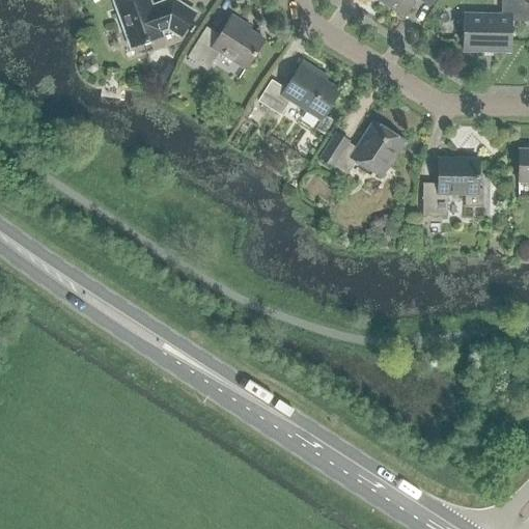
[(121,16),(118,17),(123,31),(130,29),(135,44),(163,34),(161,30),(169,27),(181,34),(195,11),(176,0),(167,0),(152,5),(150,0),(115,0),(121,16)]
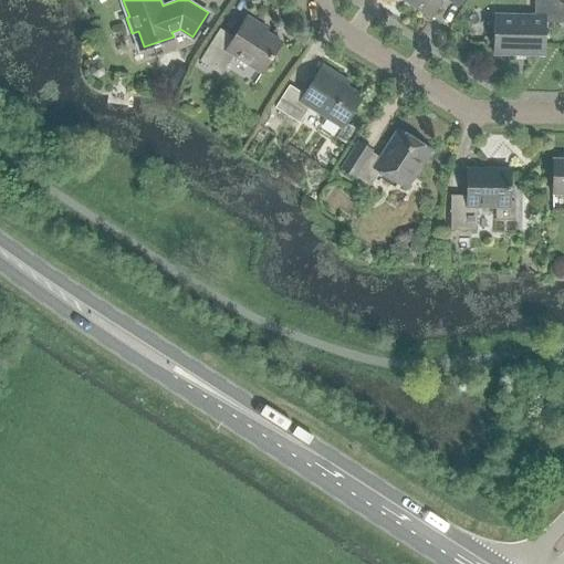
[(414,0),(413,2),(432,16),(442,0),(450,0),(459,6),(462,0),(414,0)]
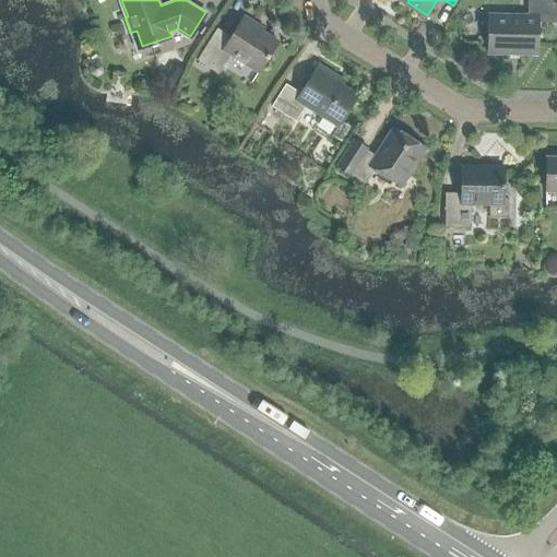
[(488,52),(537,54),(538,21),(556,21),(556,3),(550,0),(529,0),(529,14),(489,13),(488,52)]
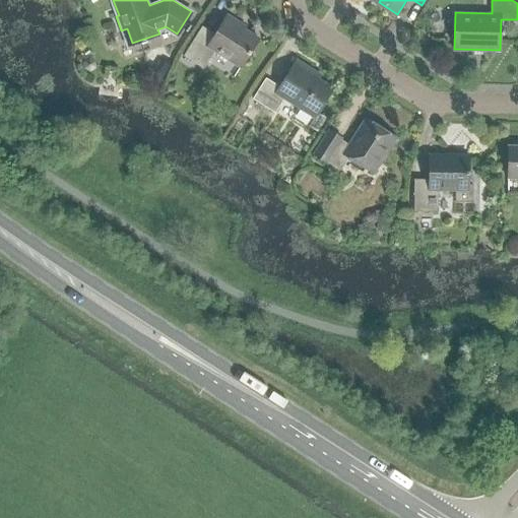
[(238,24),(239,22),(227,15),(215,34),(202,25),(184,55),(204,67),(215,50),(241,66),(259,38),(238,24)]
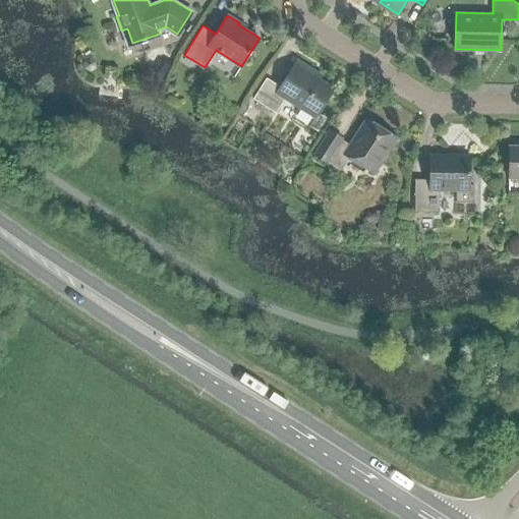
[(170,62),(161,56),(153,69),(162,74),(170,62)]
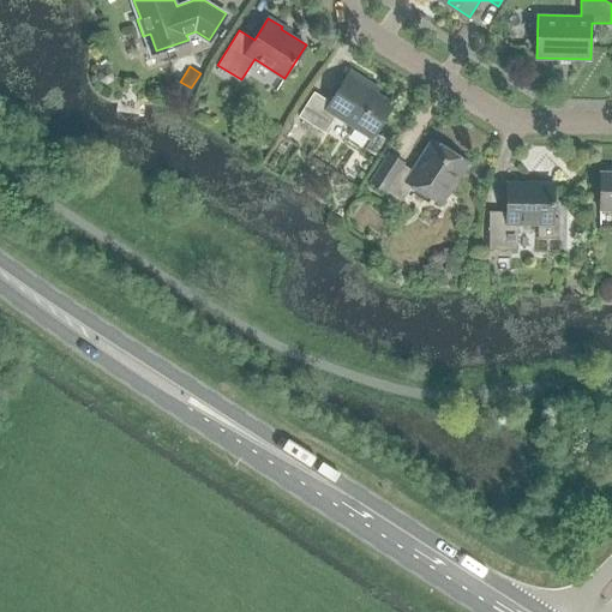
[(331,102),(315,91),(300,115),(325,132),(336,115),(372,138),(394,103),(367,85),(370,82),(351,70),(331,102)]
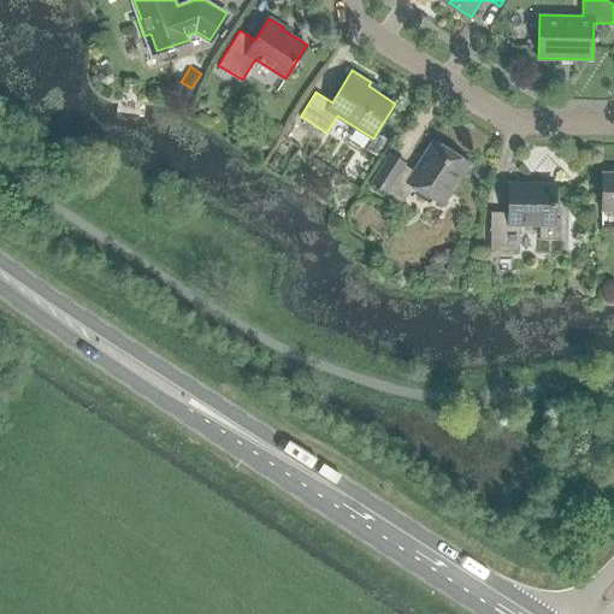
[(414,170),(405,165),(406,163),(390,153),(372,182),(402,201),(413,184),(443,205),(470,163),(434,140),(414,170)]
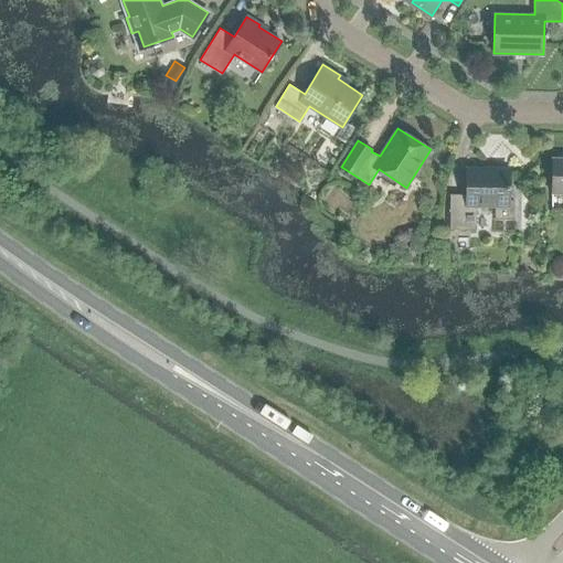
[(562,157),(553,158),(552,193),(562,192),(562,157)]
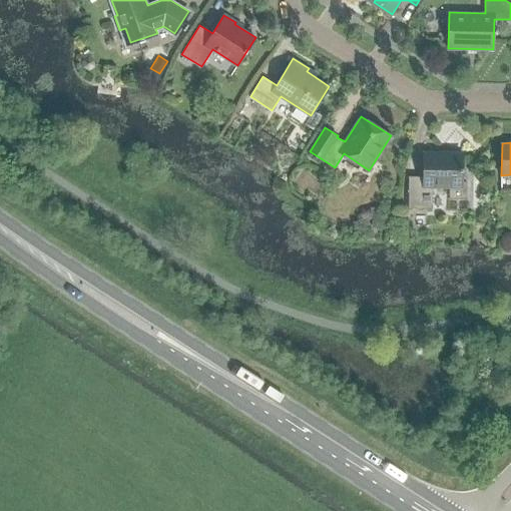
[(467,198),(467,181),(463,181),(463,152),(424,152),(424,175),(409,175),(409,207),(432,207),(432,185),(450,186),(450,198),(467,198)]
